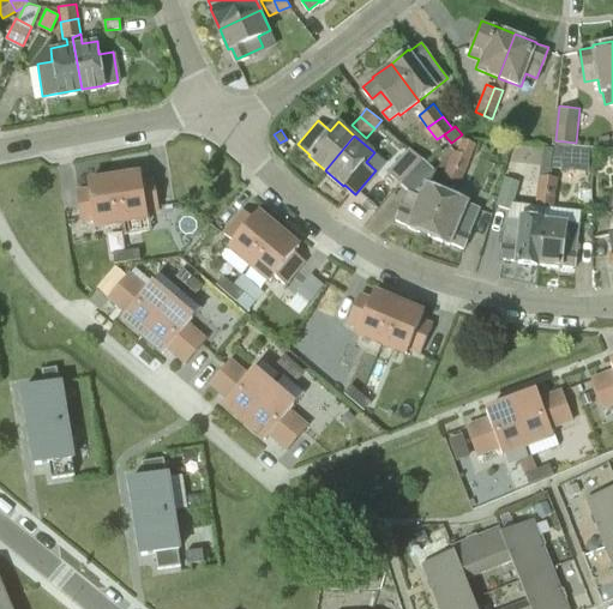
[(449,161),(466,168),(476,143),(463,137),(457,150),(454,149),(449,161)]
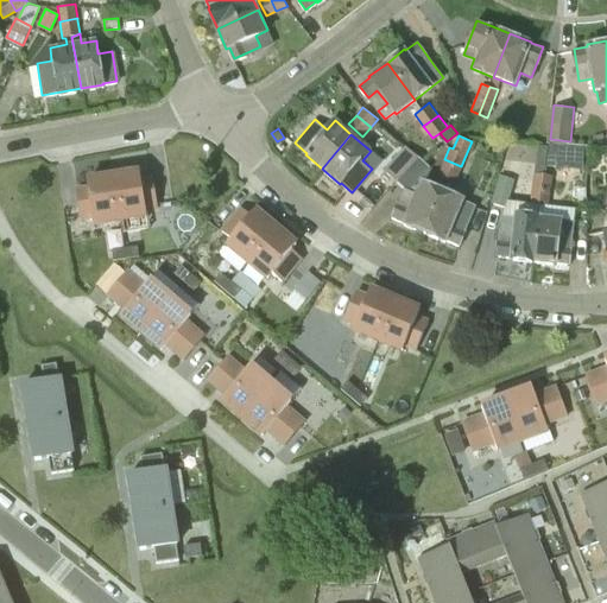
[(545,173),(549,143),(538,141),(535,172),(545,173)]
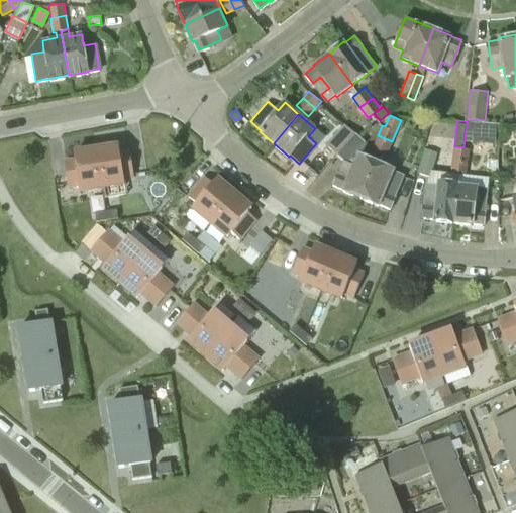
[(345,122),(326,142),(336,151),(354,131),(345,122)]
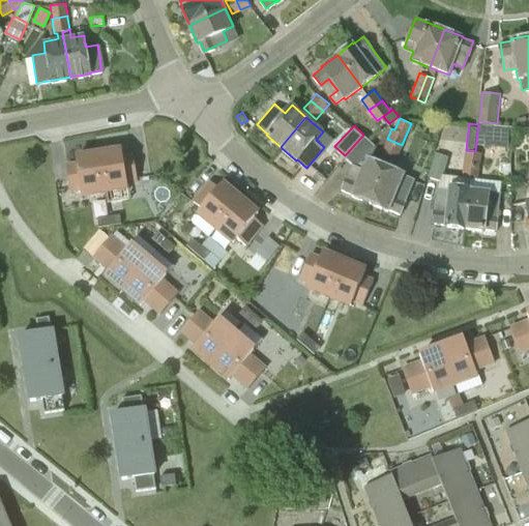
[(508,145),(509,126),(486,125),(485,143),(508,145)]
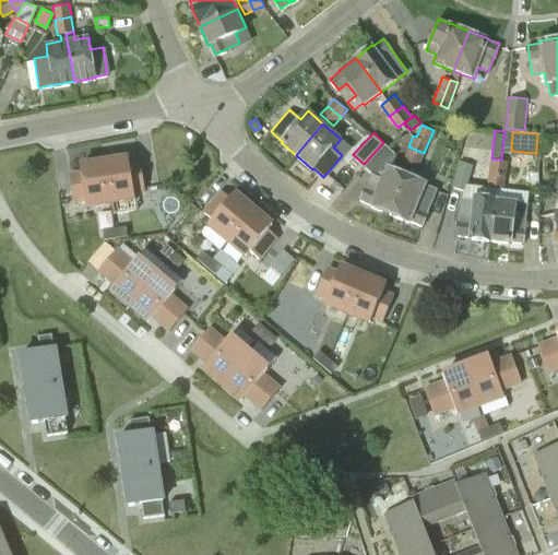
[(377,174),(395,153),(383,142),(364,164),(372,173),(377,174)]
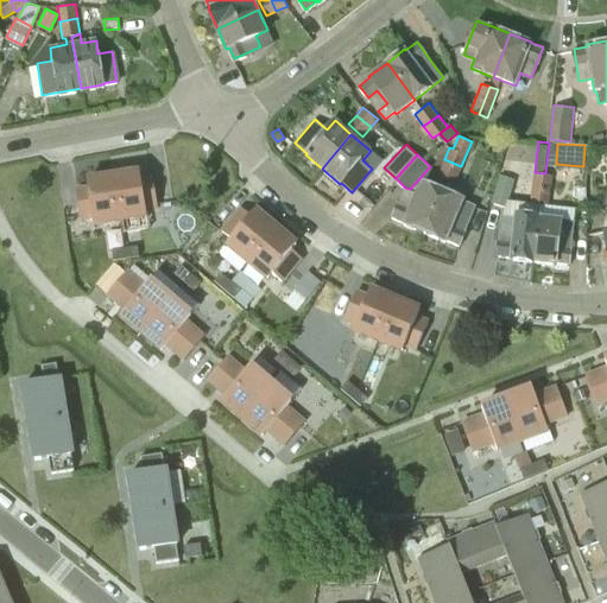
[(455,183),(461,166),(444,159),(437,176),(455,183)]
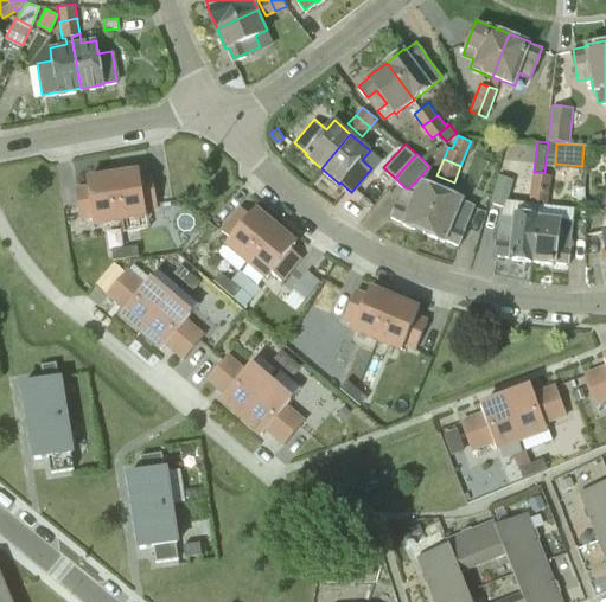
[(140,170),(114,173),(121,218),(147,215),(146,206),(158,205),(153,174),(141,175),(140,170)]
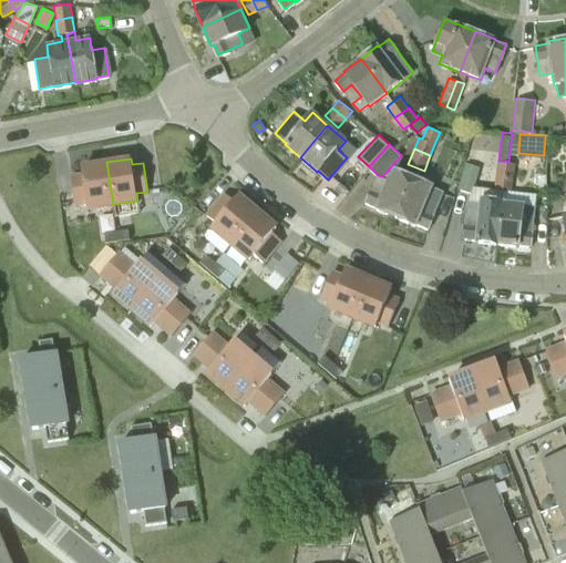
[(510,163),(508,162),(498,161),(496,173),(514,176),(516,164),(510,163)]
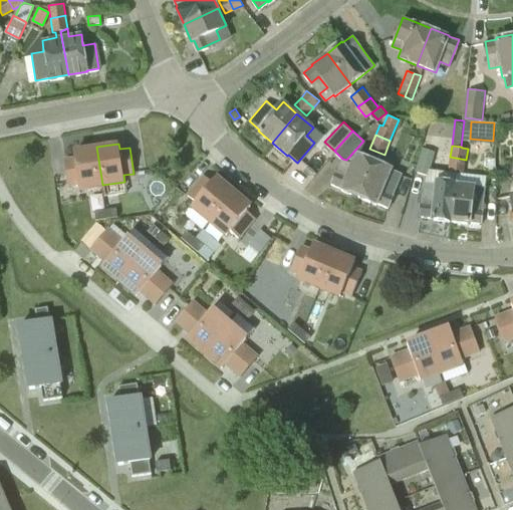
[(102,185),(96,147),(74,151),(75,157),(64,159),(68,184),(78,182),(79,189),(102,185)]
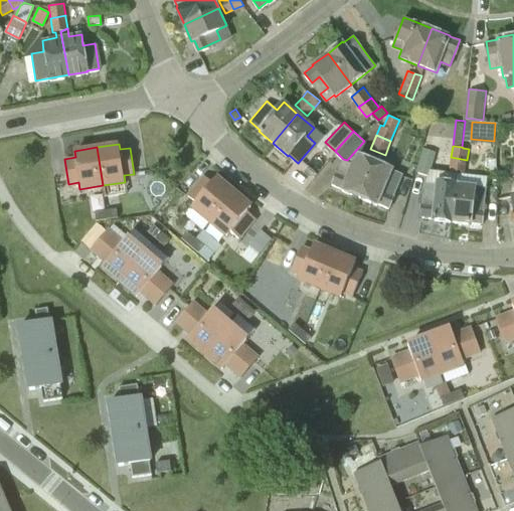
[(429,174),(435,151),(422,147),(416,170),(429,174)]
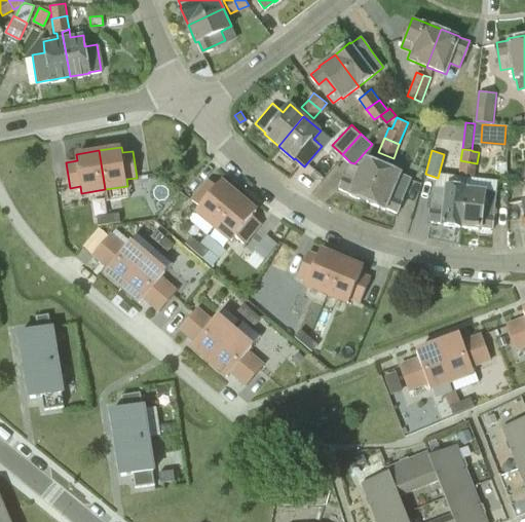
[(360,165),(354,163),(350,162),(339,187),(350,191),(349,192),(367,200),(370,193),(382,163),(364,155),(360,165)]
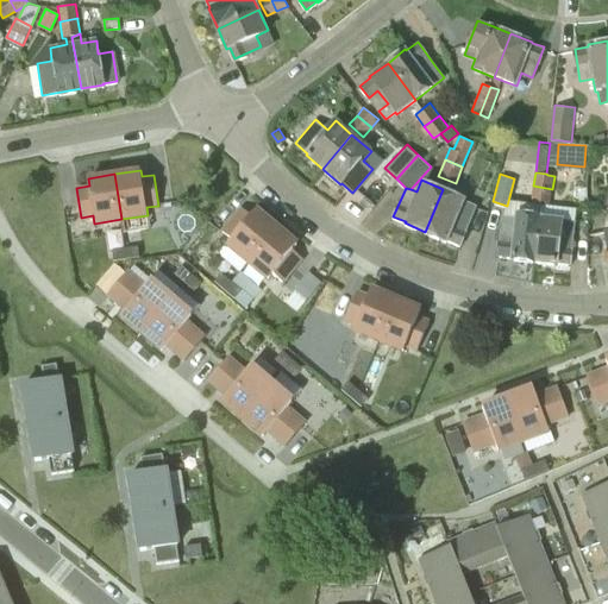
[(552,189),(533,186),(531,201),(550,205),(552,189)]
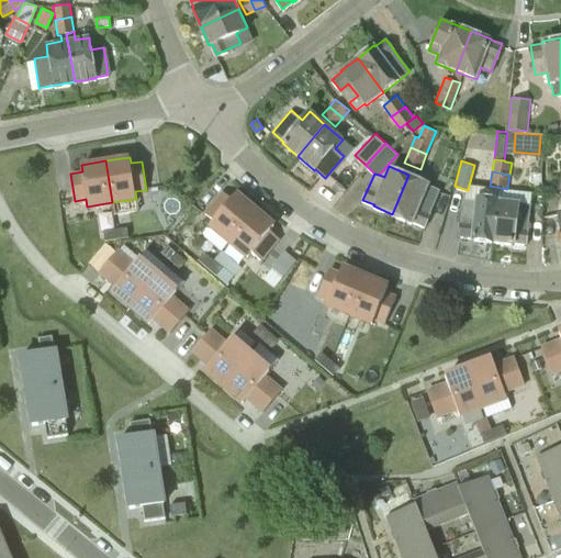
[(395,207),(392,214),(412,222),(412,221),(424,226),(439,189),(408,175),(395,207)]
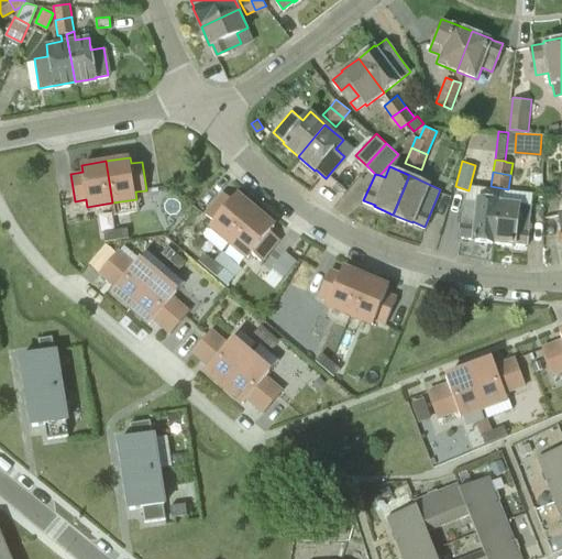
[(226,192),(207,214),(216,220),(211,225),(230,240),(255,209),(238,195),(234,199),(226,192)]
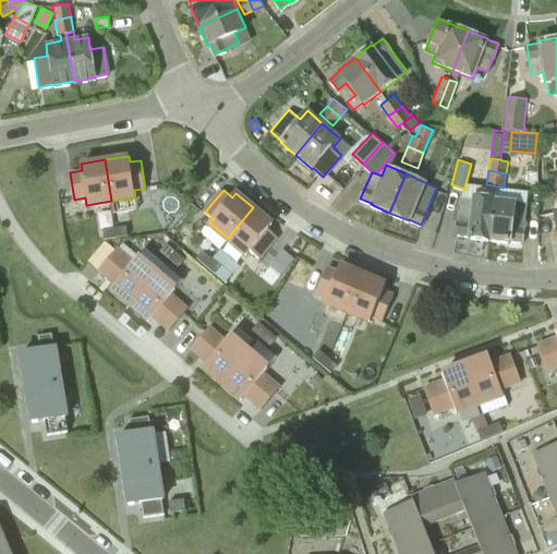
[(489,239),(494,197),(472,195),(472,197),(461,196),(457,235),(469,236),(469,237),(489,239)]
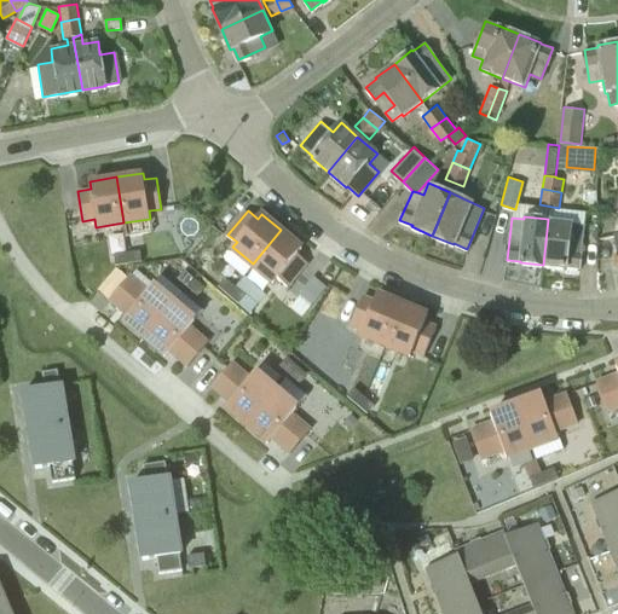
[(548,219),(543,265),(566,268),(566,267),(577,268),(583,224),(548,219)]
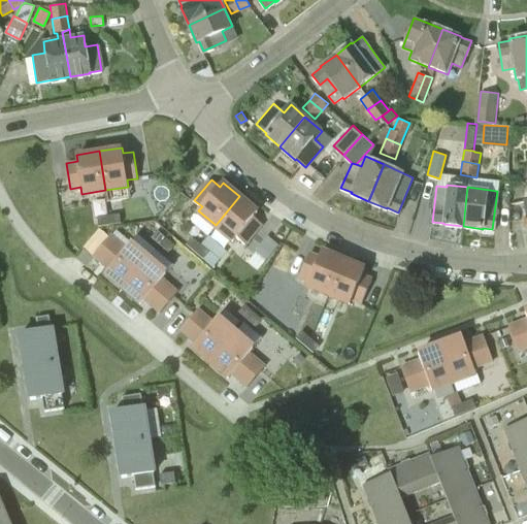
[(257,211),(239,197),(217,225),(234,240),(237,236),(243,242),(261,223),(254,216),(257,211)]
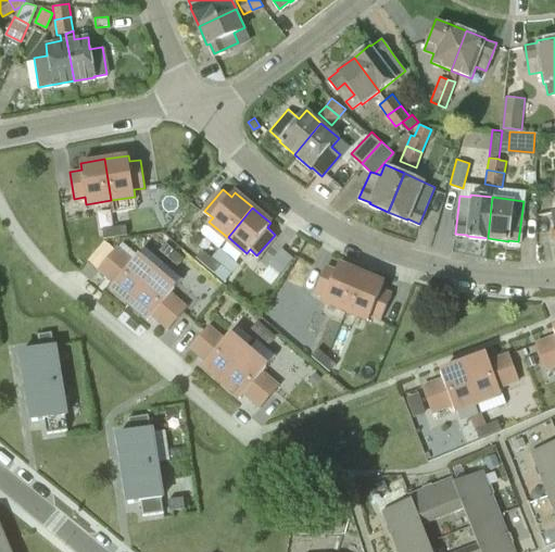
[(126,226),(114,228),(116,237),(127,235),(126,226)]
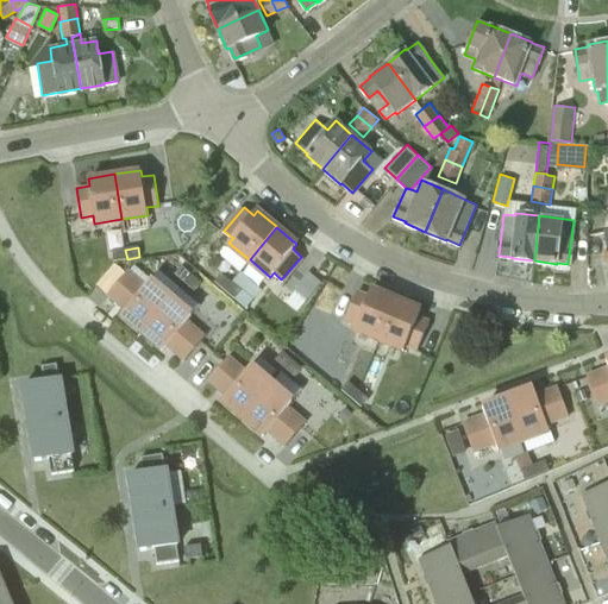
[(125,250),(113,252),(116,262),(127,259),(125,250)]
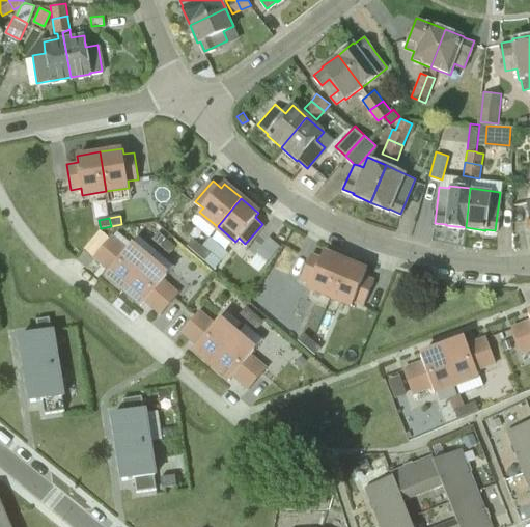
[(169,237),(161,229),(155,236),(163,243),(169,237)]
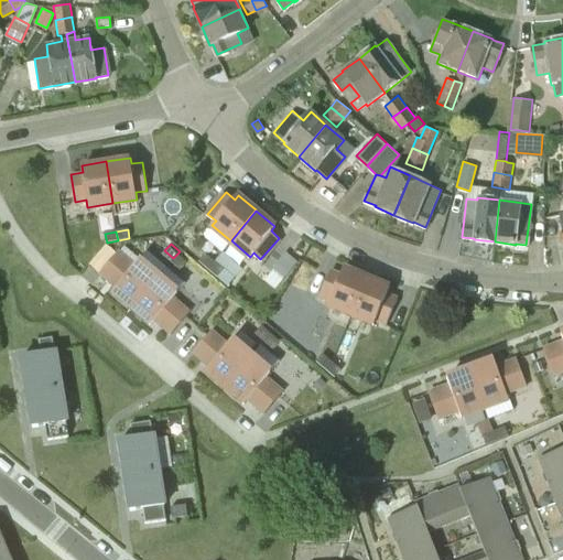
[(287,250),(273,266),(284,276),(298,259),(287,250)]
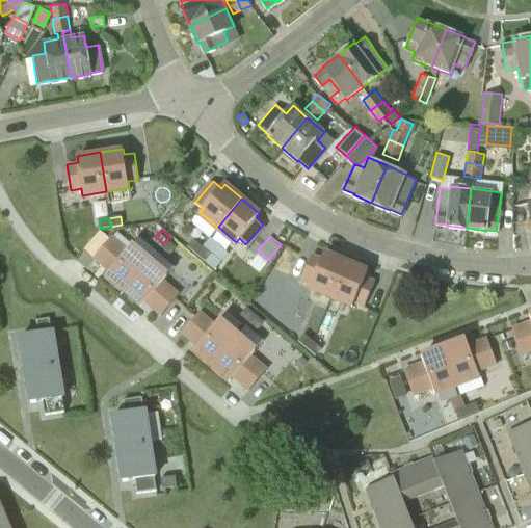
[(127,249),(112,237),(95,255),(110,269),(106,273),(124,289),(149,260),(131,245),(127,249)]
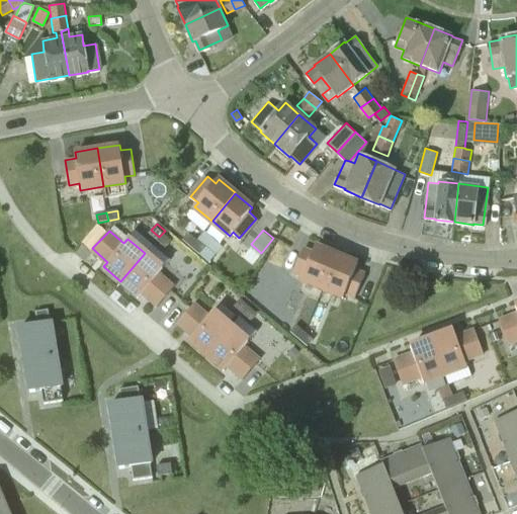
[(173,238),(165,231),(159,237),(168,244),(173,238)]
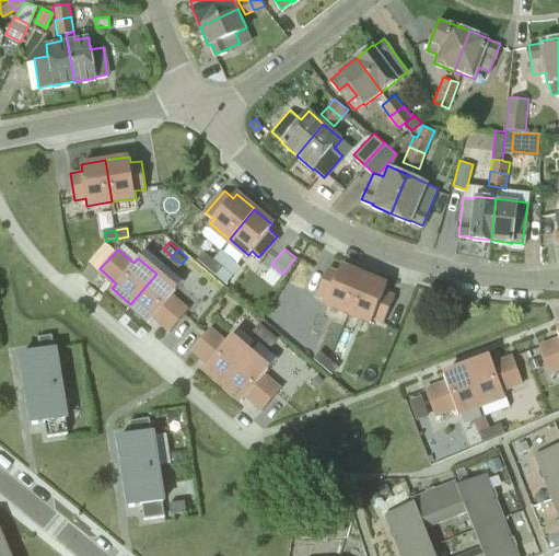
[(212,261),(202,253),(197,259),(206,267),(212,261)]
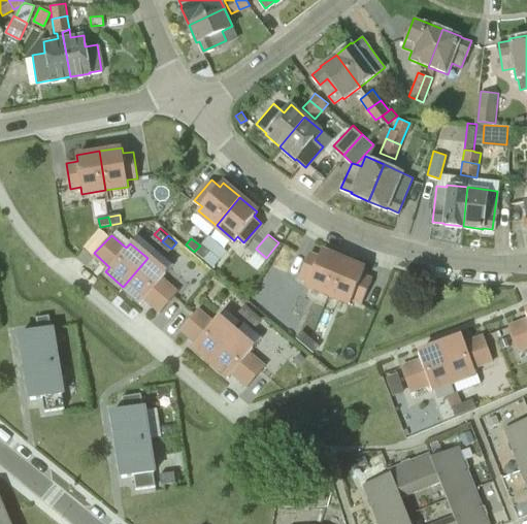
[(208,253),(200,246),(194,252),(201,260),(208,253)]
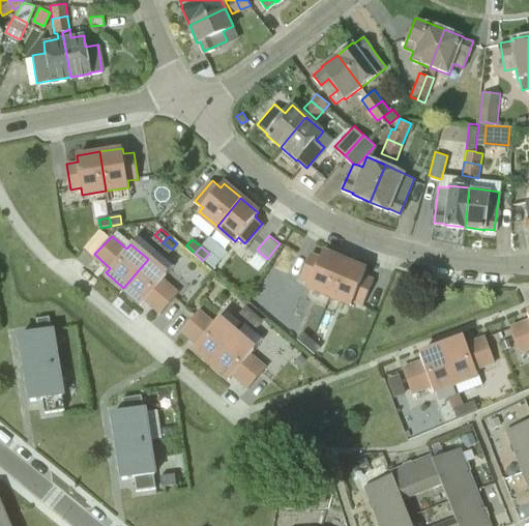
[(321,257),(311,252),(300,276),(311,281),(307,287),(329,295),(344,261),(323,252),(321,257)]
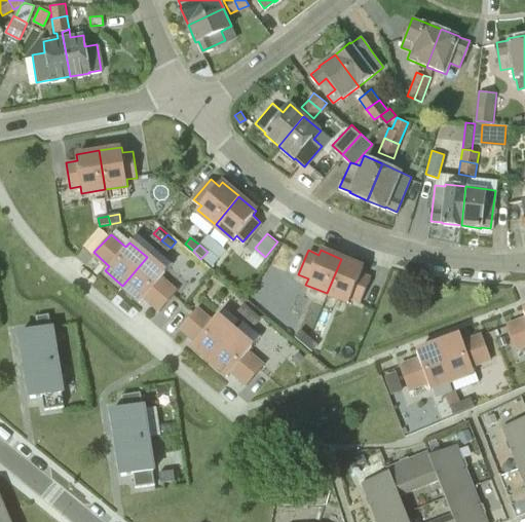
[(164,271),(147,257),(122,286),(140,300),(144,296),(159,309),(177,289),(161,276),(164,271)]
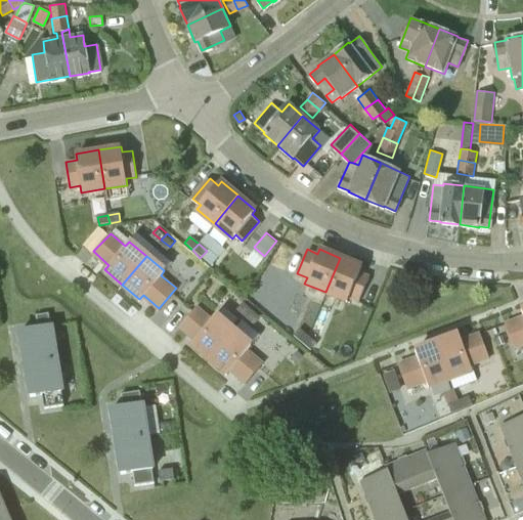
[(361,266),(340,258),(325,292),(346,301),(349,295),(358,299),(368,275),(359,271),(361,266)]
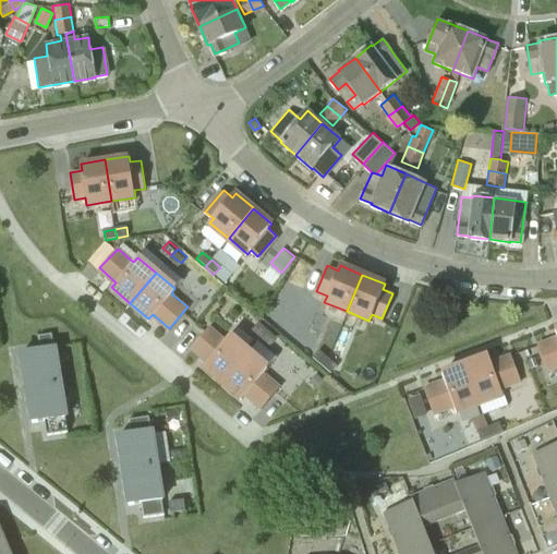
[(269,326),(261,320),(254,326),(263,334),(269,326)]
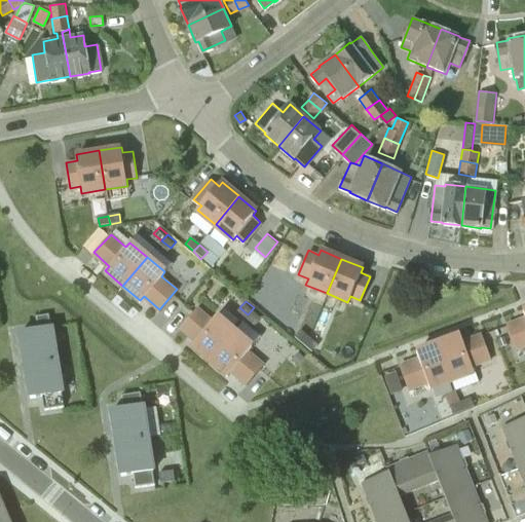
[(213,321),(197,307),(180,328),(196,341),(193,344),(211,359),(233,331),(217,317),(213,321)]
